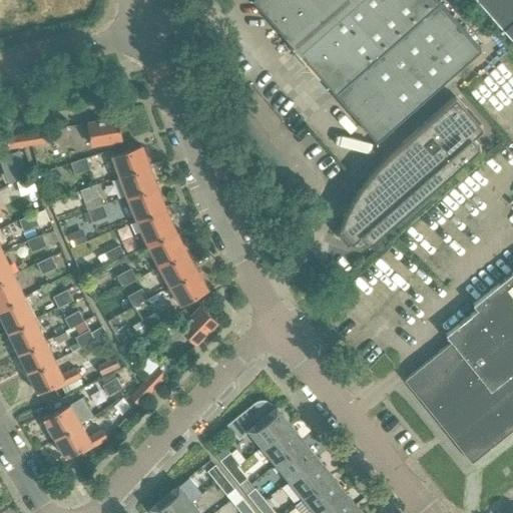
[(252,0),(377,140),(481,47),(439,0),(252,0)]
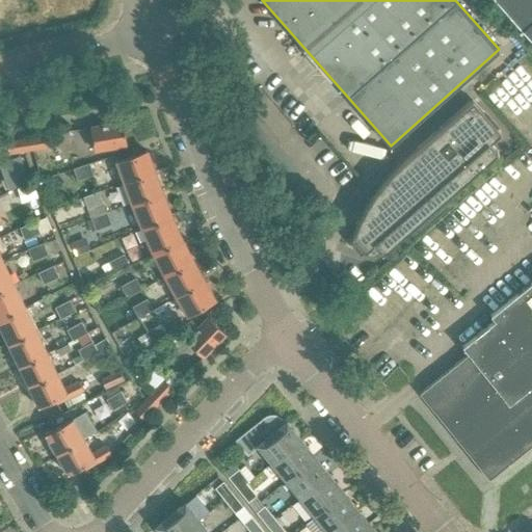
[(531,0),(496,0),(522,29),(531,19),(531,0)]
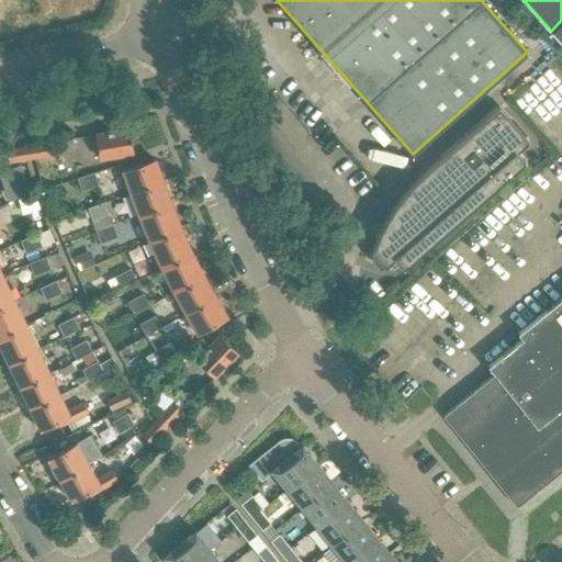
[(561,20),(551,31),(561,43),(561,20)]
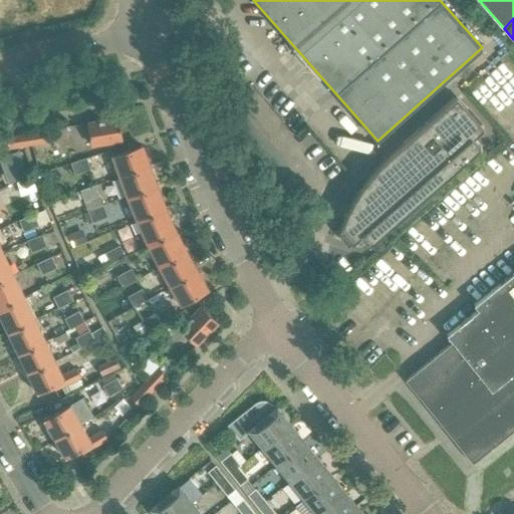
[(369,244),(391,226),(481,146),(473,137),(484,127),(457,96),(391,155),(380,165),(370,176),(361,187),(353,200),(346,215),(340,229),(352,243),(360,235),(369,244)]
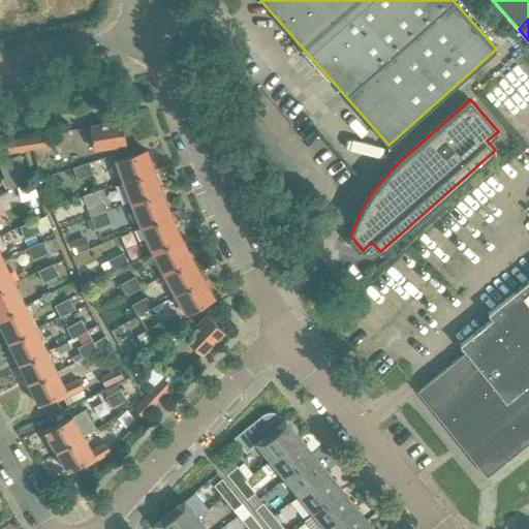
[(94,150),(126,145),(122,121),(90,126),(94,150)]
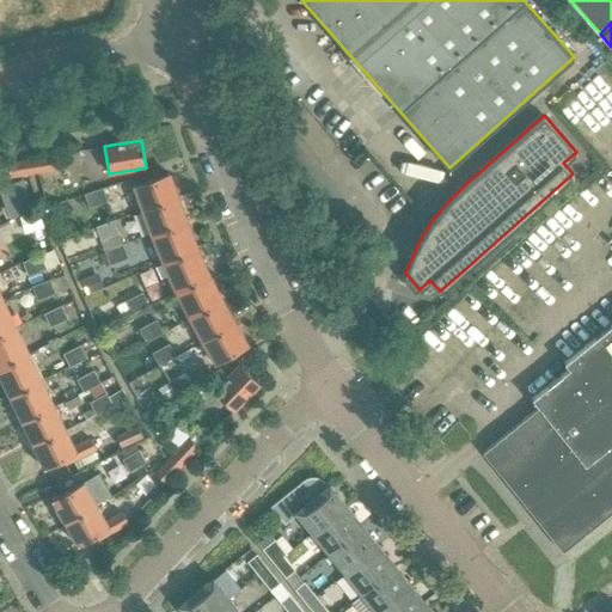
[(6,164),(8,178),(56,170),(54,154),(6,164)]
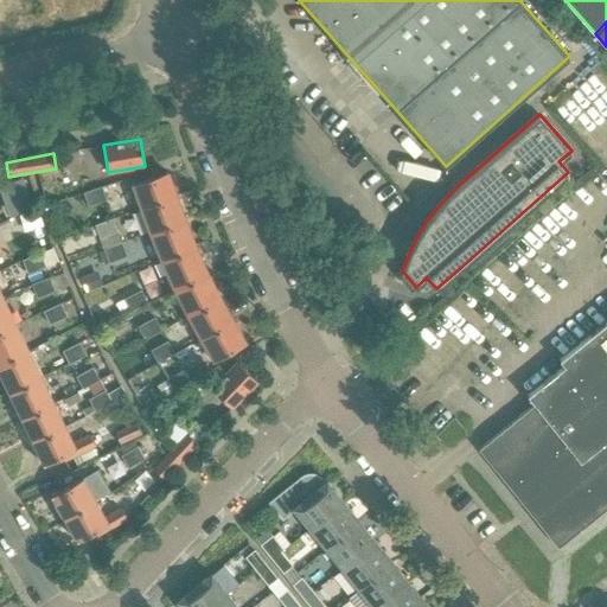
[(142,209),(177,197),(167,172),(134,184),(142,209)]
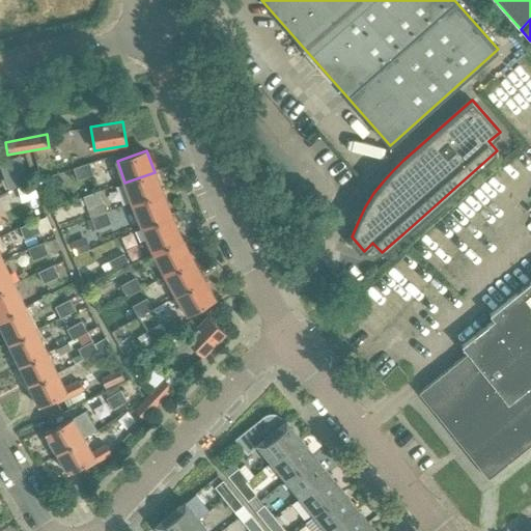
[(0,163),(0,165),(9,189),(17,187),(30,180),(20,156),(0,163)]
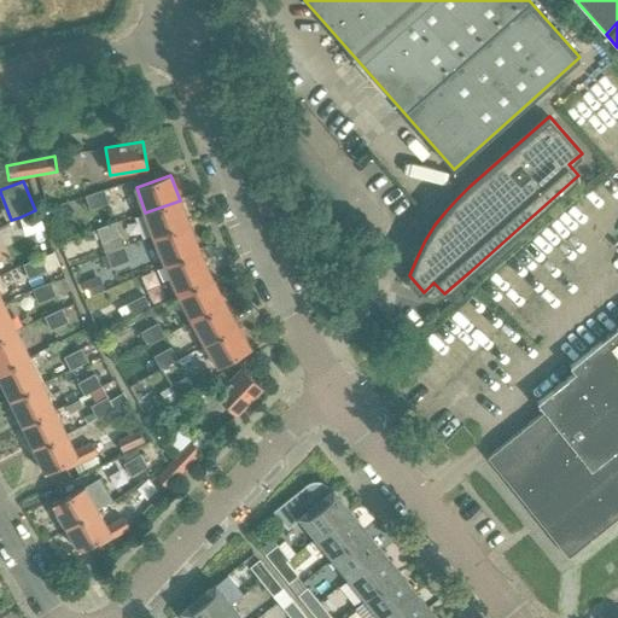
[(104,190),(86,196),(91,210),(109,204),(104,190)]
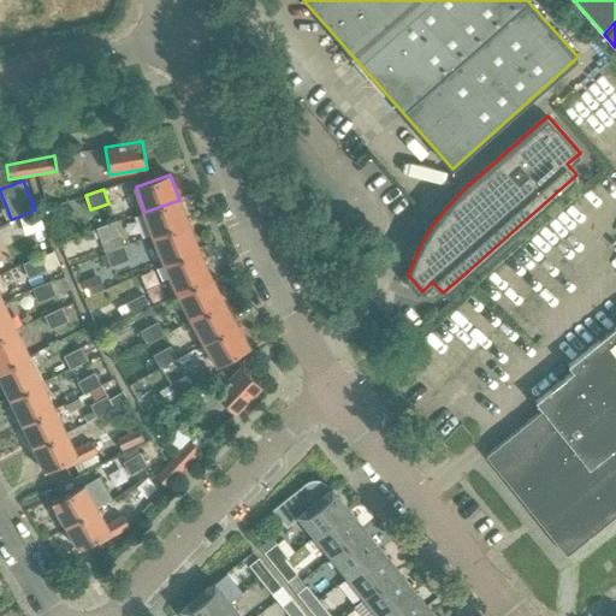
[(153,235),(187,223),(179,200),(144,212),(152,231),(153,235)]
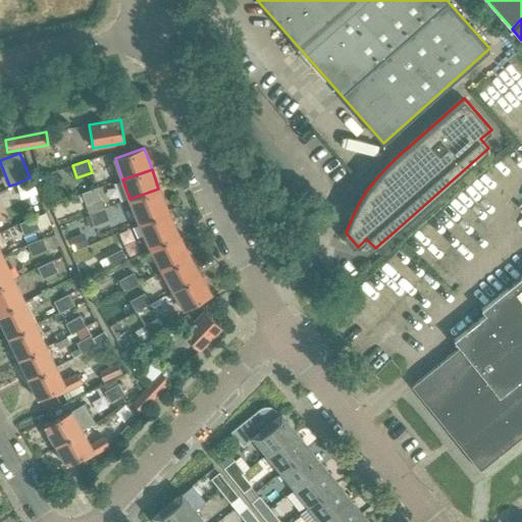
[(30,177),(16,184),(22,199),(36,194),(30,177)]
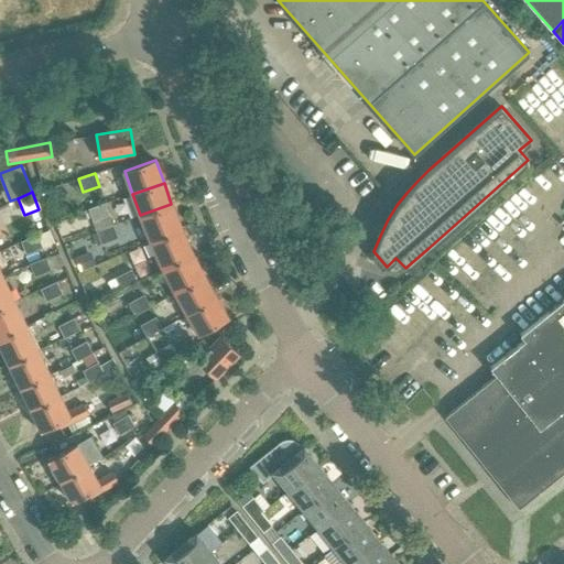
[(105,203),(88,209),(93,221),(109,215),(105,203)]
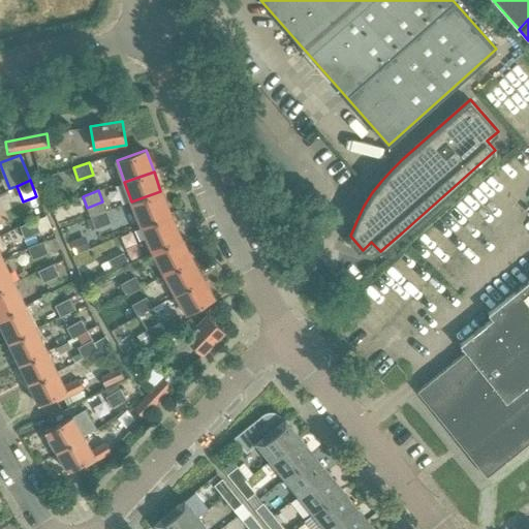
[(142,226),(170,214),(163,197),(160,191),(131,201),(142,226)]
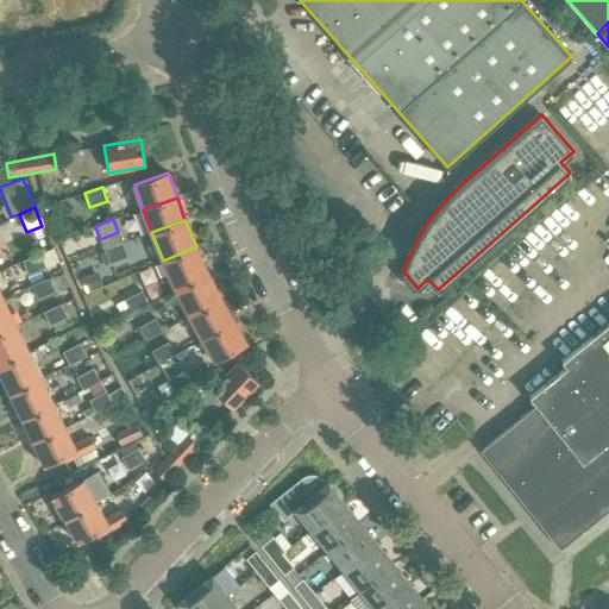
[(123,243),(105,250),(110,263),(127,257),(123,243)]
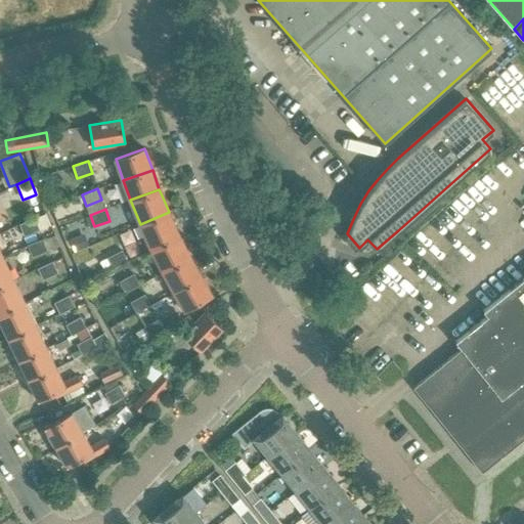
[(151,250),(179,237),(169,212),(140,224),(144,233),(151,250)]
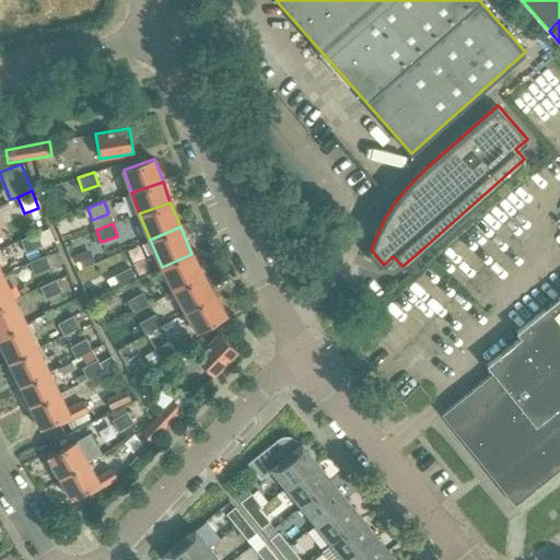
[(37,233),(21,240),(25,252),(43,246),(37,233)]
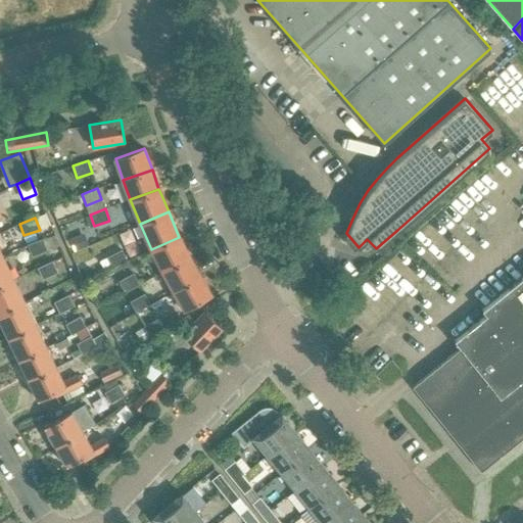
[(84,233),(70,239),(76,250),(89,245),(84,233)]
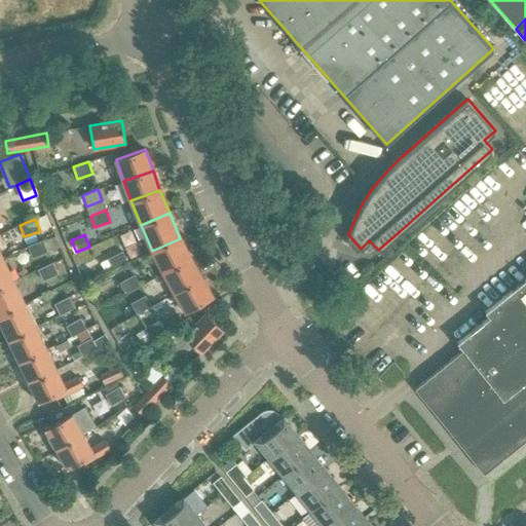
[(164,273),(192,259),(181,239),(180,238),(152,251),(162,270),(164,273)]
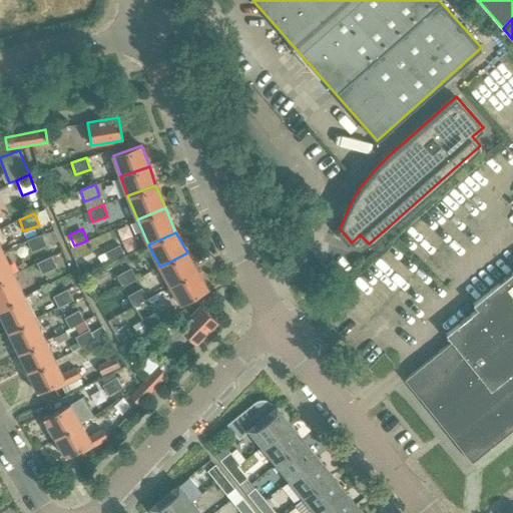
[(42,234),(27,239),(31,251),(46,245),(42,234)]
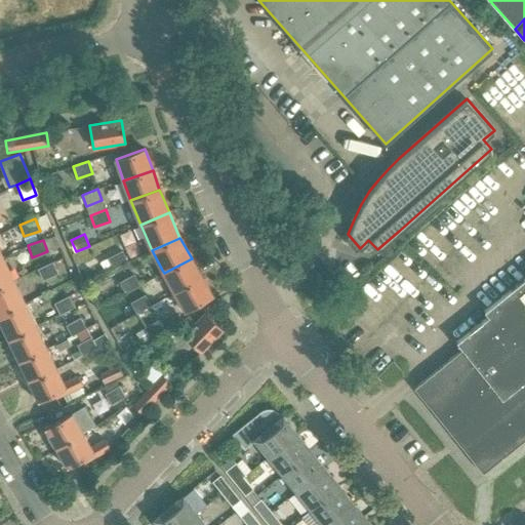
[(122,251),(108,258),(113,269),(127,261),(122,251)]
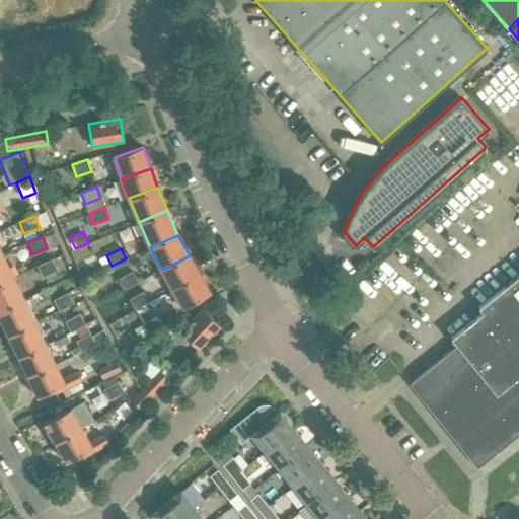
[(0,284),(13,278),(3,254),(0,255),(0,284)]
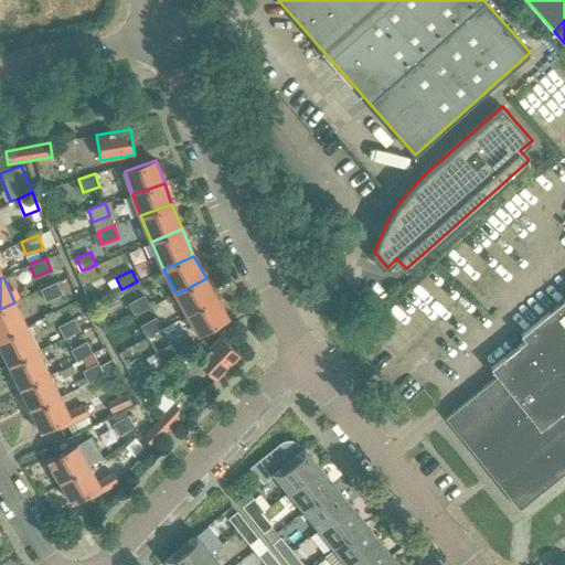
[(188,315),(216,298),(206,278),(177,294),(188,315)]
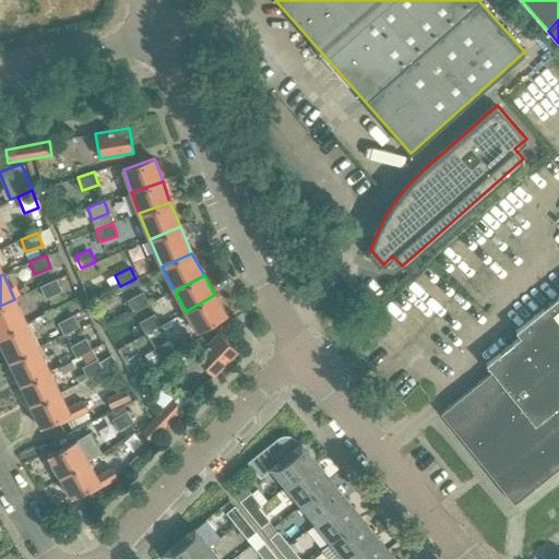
[(56,278),(40,286),(46,298),(61,290),(56,278)]
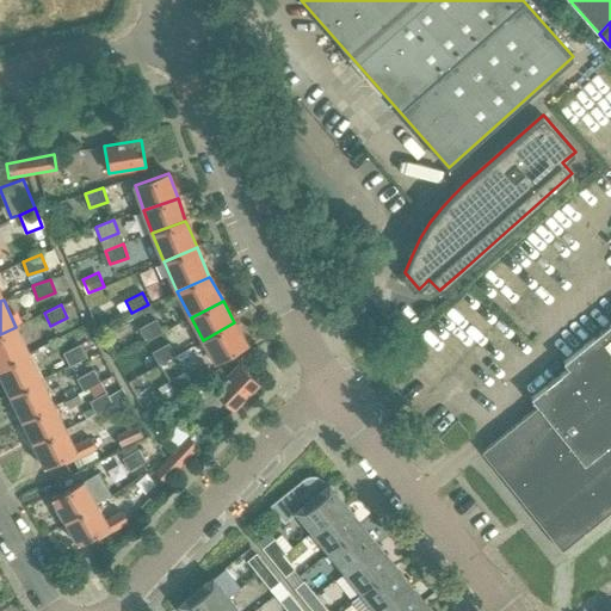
[(156,320),(139,328),(146,341),(162,332),(156,320)]
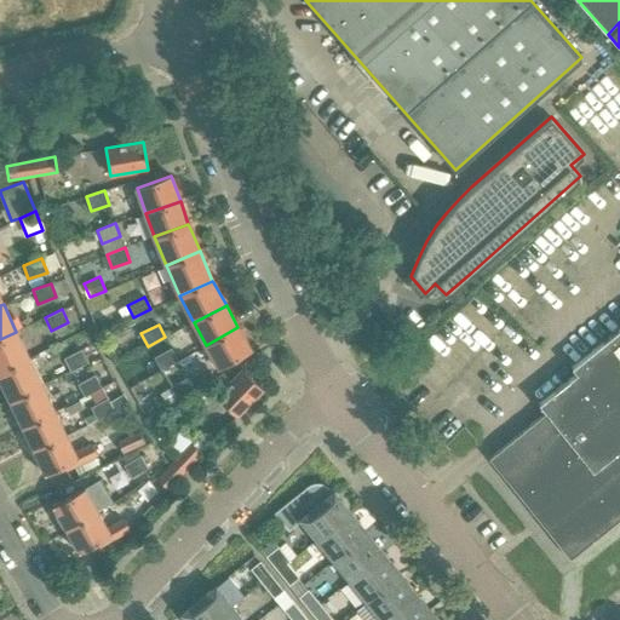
[(237,327),(206,345),(219,368),(251,351),(237,327)]
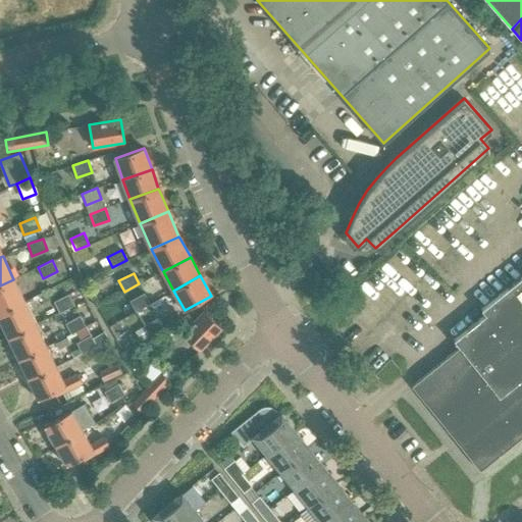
[(480,470),(521,436),(521,276),(481,309),(485,314),(454,340),(460,348),(412,385),(425,403),(426,403),(480,470)]
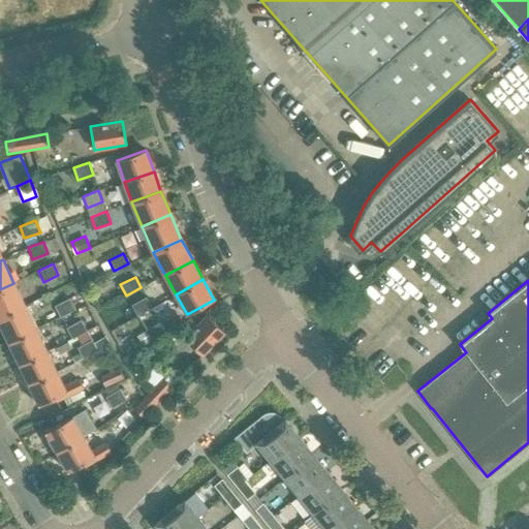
[(13,283),(0,289),(0,317),(25,306),(13,283)]
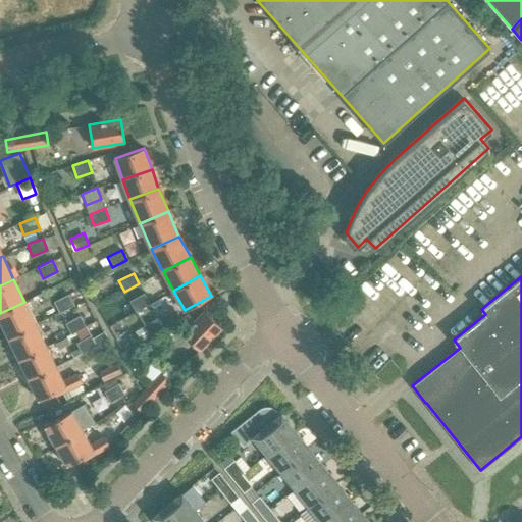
[(144,294),(129,301),(136,312),(150,304),(144,294)]
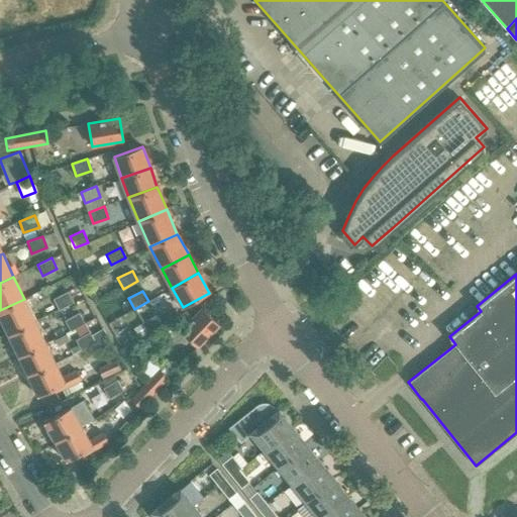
[(68,292),(54,299),(59,310),(74,302),(68,292)]
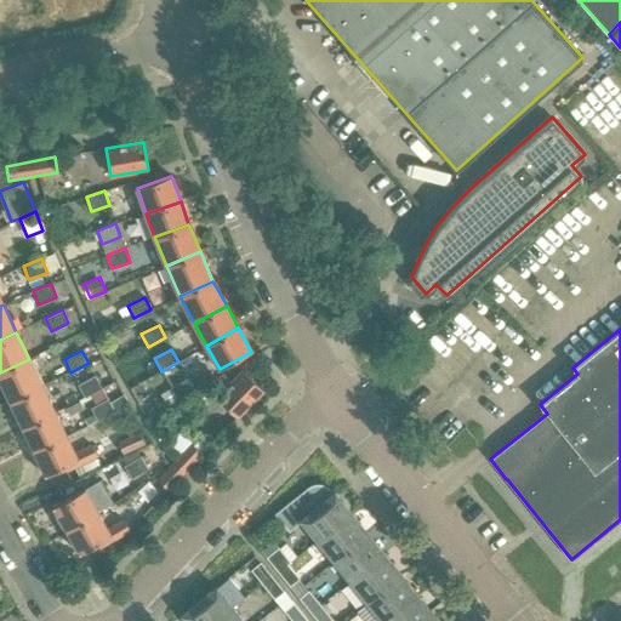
[(0,382),(10,403),(43,386),(29,359),(0,372),(0,382)]
